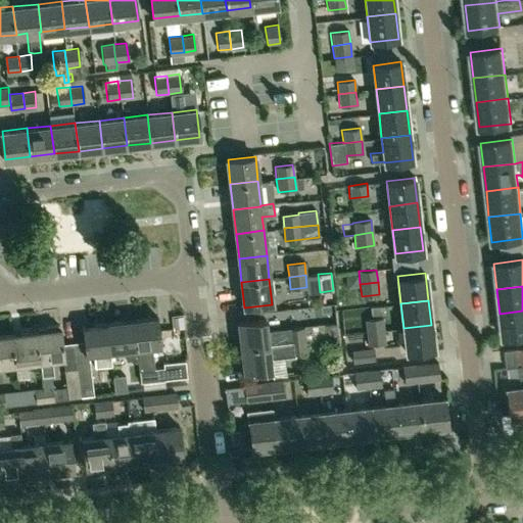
[(522,311),(500,314),(503,339),(522,336),(522,311)]
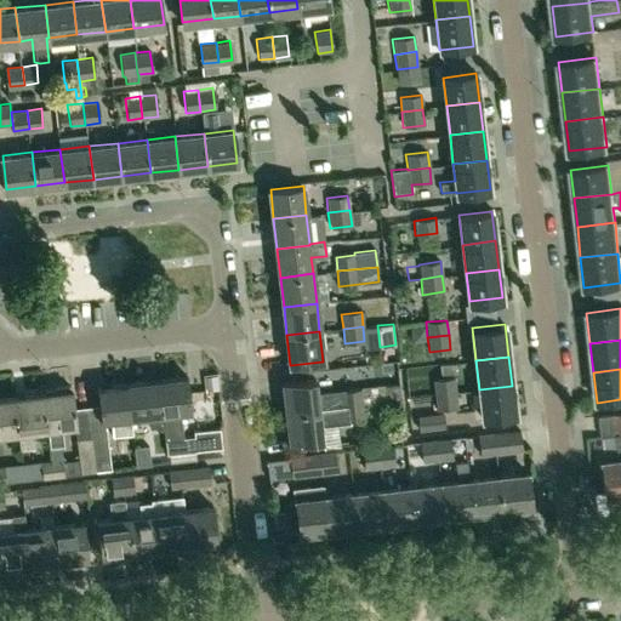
[(317,374),(318,387),(345,383),(343,370),(317,374)]
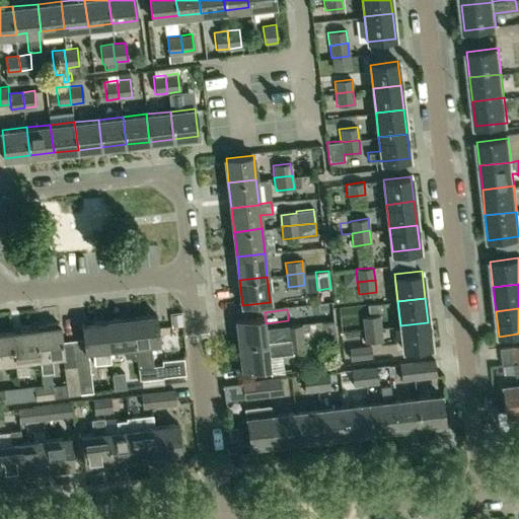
[(132,318),(136,356),(137,368),(138,368),(139,379),(162,377),(162,376),(184,374),(182,357),(161,359),(162,364),(152,365),(149,344),(159,343),(156,315),(132,318)]
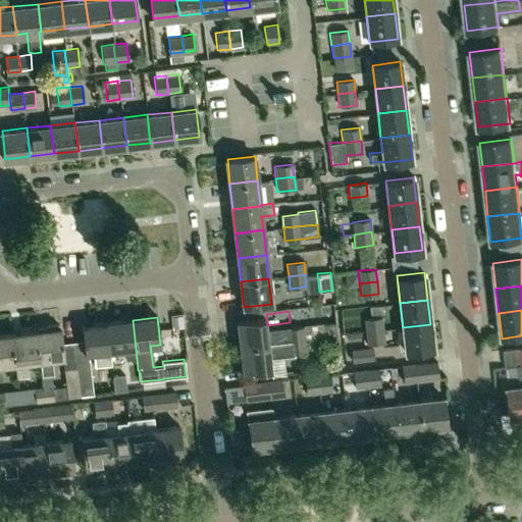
[(365,331),(382,330),(381,317),(363,319),(365,331)]
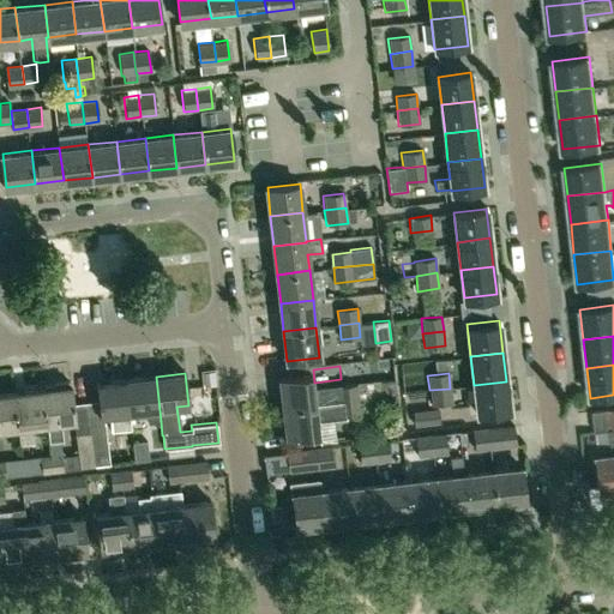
[(283,408),(357,398),(356,384),(313,390),(311,375),(280,379),(283,408)]
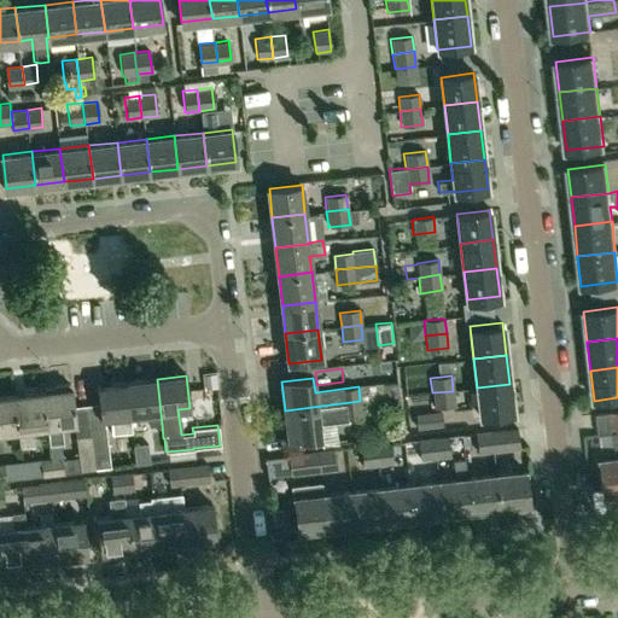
[(149,425),(162,424),(157,379),(126,383),(129,415),(146,414),(149,425)]
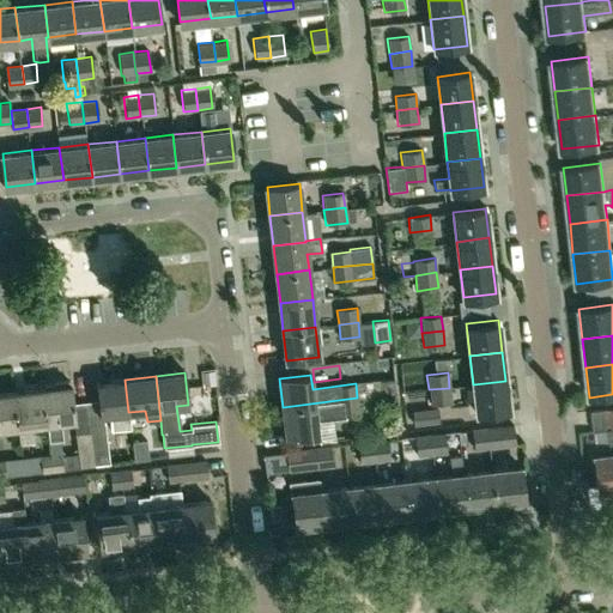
[(128,412),(125,380),(96,383),(99,416),(109,414),(110,430),(131,429),(128,412)]
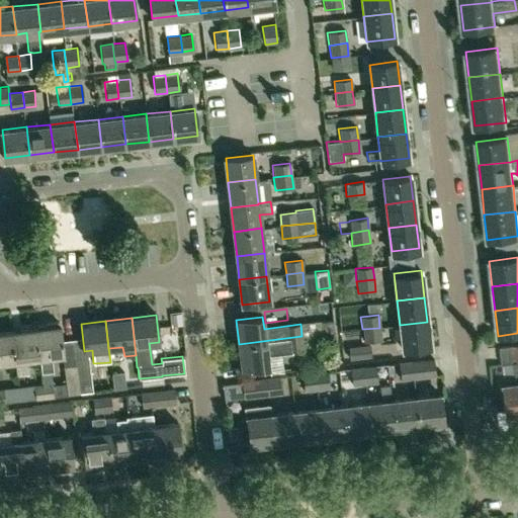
[(333,333),(332,321),(320,322),(322,334),(333,333)]
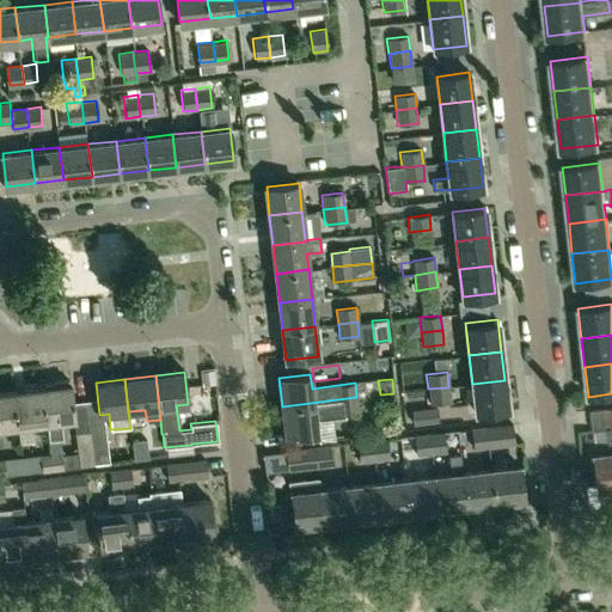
[(51,453),(53,471),(62,470),(60,439),(62,439),(60,421),(75,420),(71,385),(71,381),(68,380),(55,381),(53,384),(54,386),(43,387),(48,422),(51,453)]
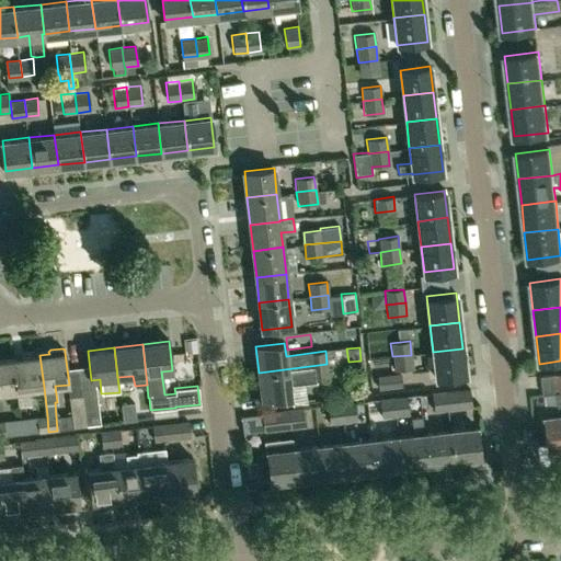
[(462,348),(433,352),(436,378),(466,375),(462,348)]
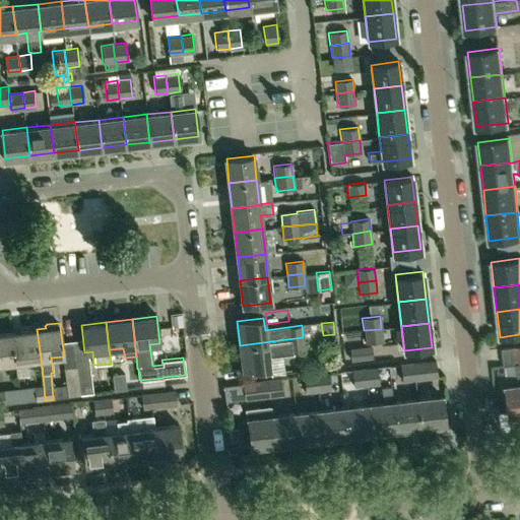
[(17,376),(27,374),(26,361),(41,359),(37,329),(12,332),(17,376)]
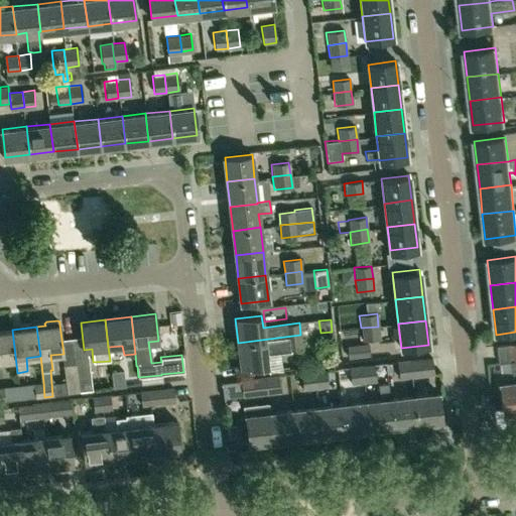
[(378,327),(361,328),(362,341),(379,339),(378,327)]
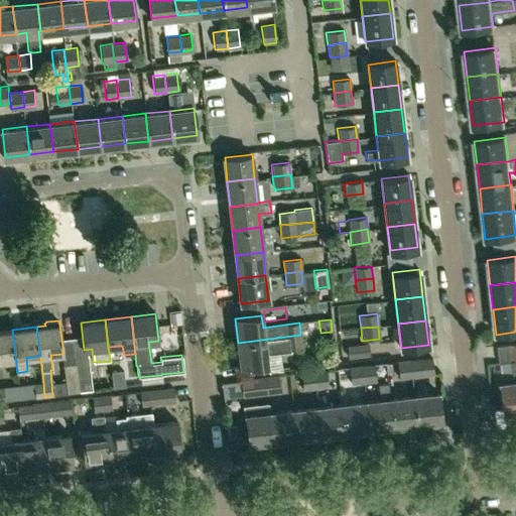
[(16,373),(17,373),(12,330),(0,331),(0,360),(14,359),(16,373)]
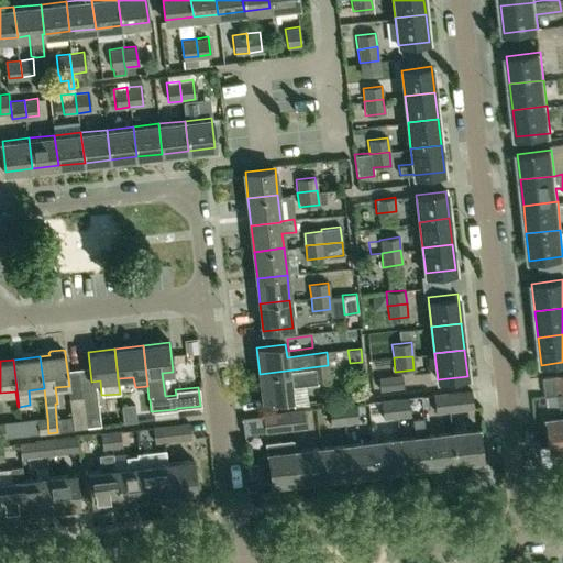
[(328,365),(260,374),(262,400),(291,397),(290,385),(330,379),(328,365)]
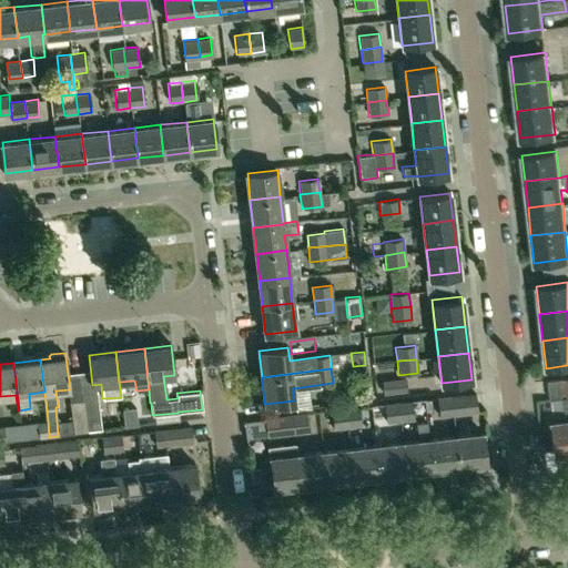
[(383,394),(406,392),(404,377),(382,379),(383,394)]
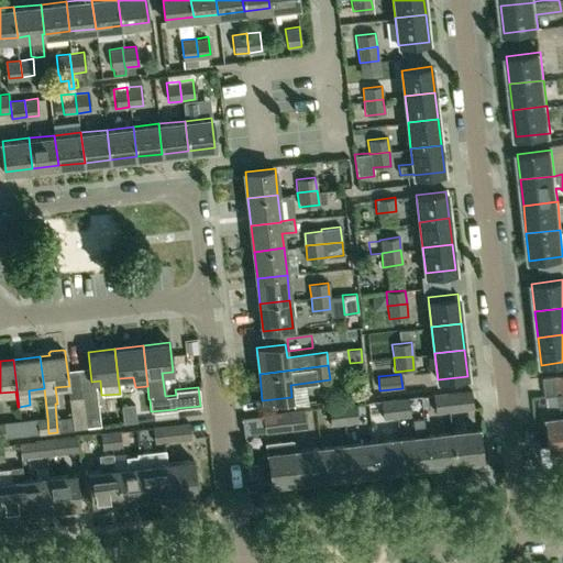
[(552,450),(562,449),(562,374),(543,377),(544,396),(559,394),(562,416),(548,417),(552,450)]
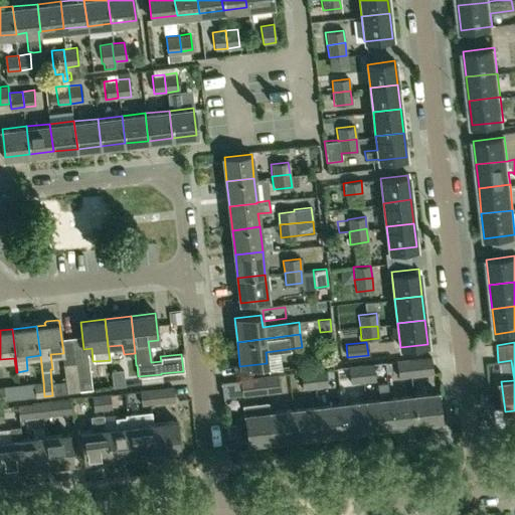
[(76,356),(79,390),(91,389),(88,355),(76,356)]
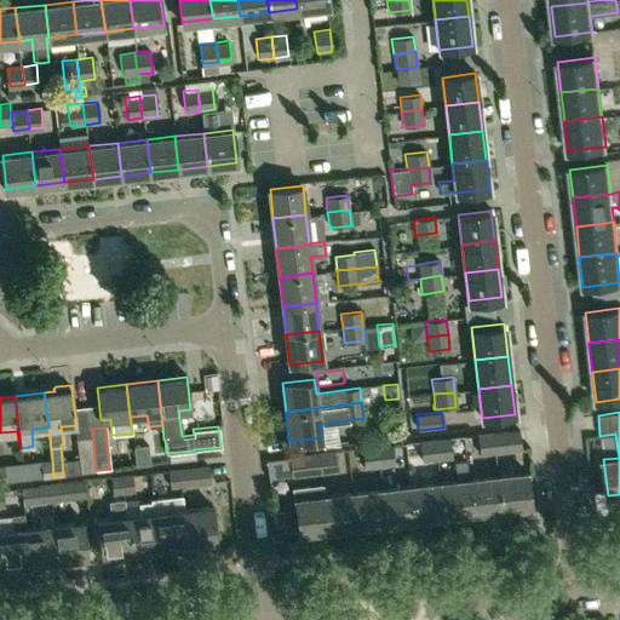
[(80,472),(96,470),(92,429),(90,429),(91,437),(76,438),(80,472)]
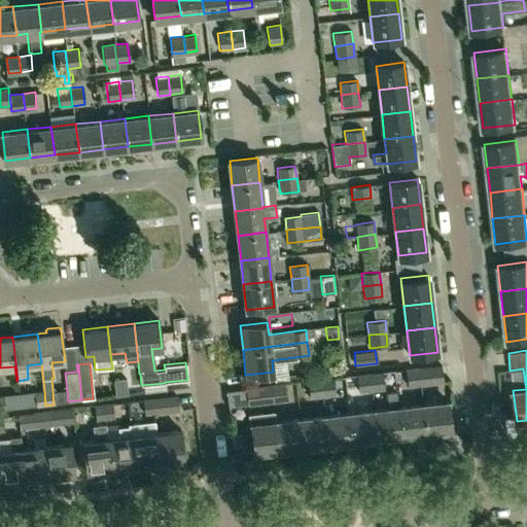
[(444,381),(442,364),(431,365),(431,366),(432,382),(444,381)]
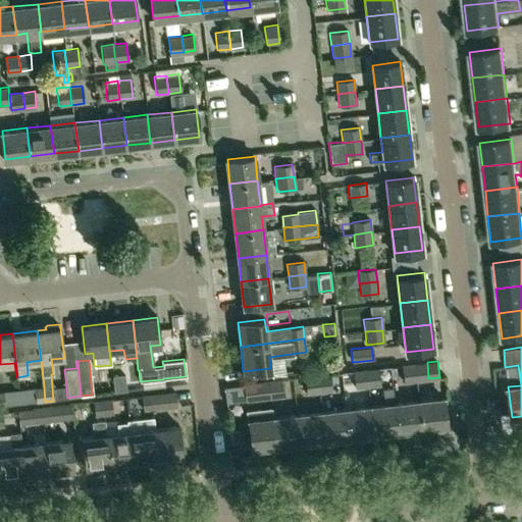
[(428,378),(427,363),(427,362),(415,364),(417,380),(428,378)]
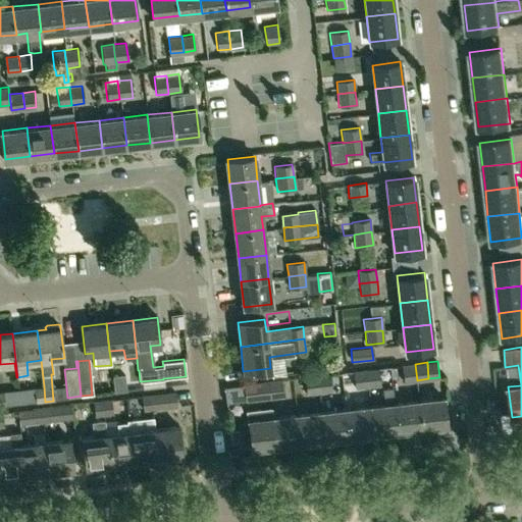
[(403,381),(417,380),(415,364),(402,365),(403,381)]
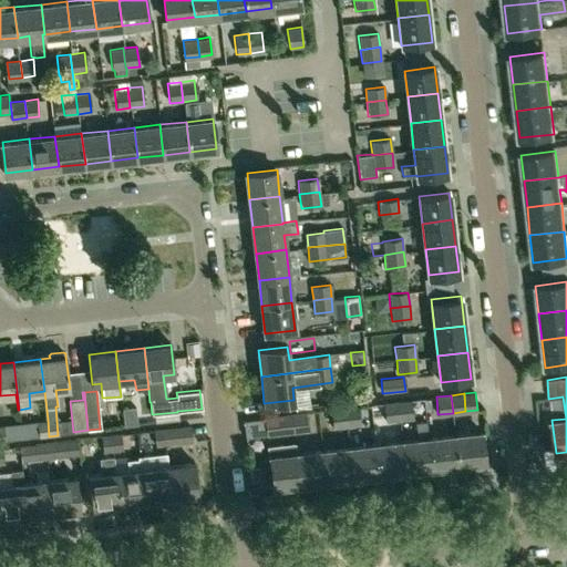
[(398,402),(400,418),(412,416),(410,401),(398,402)]
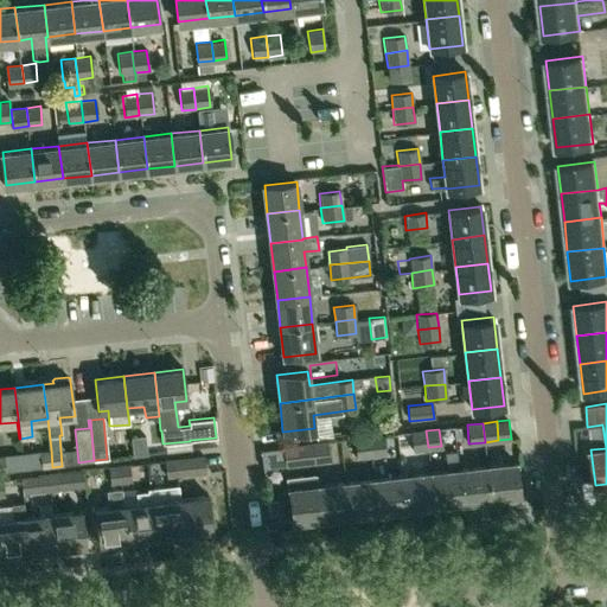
[(414,449),(428,447),(426,430),(411,432),(396,434),(398,453),(414,451),(414,449)]
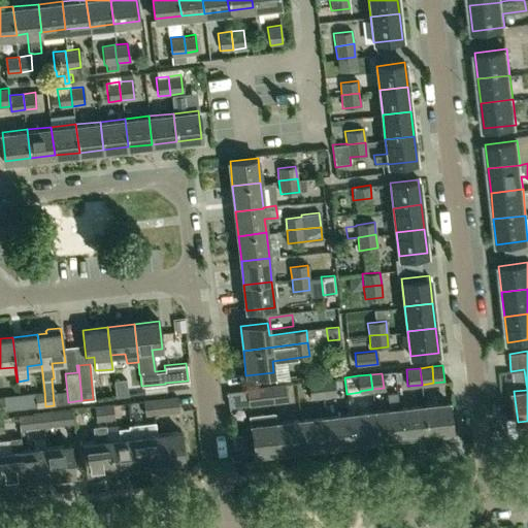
[(320,378),(322,397),(335,396),(333,377),(320,378)]
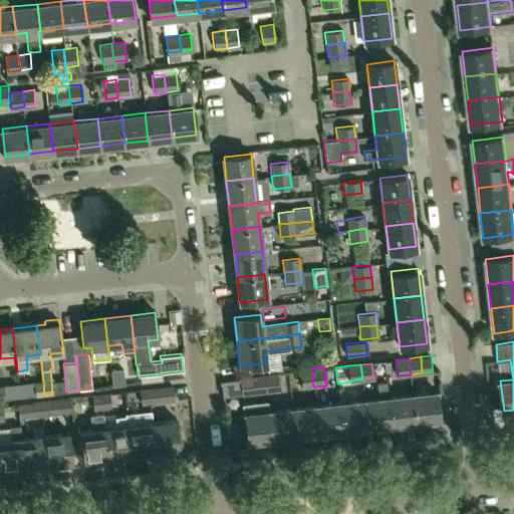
[(112,386),(124,384),(122,368),(110,370),(112,386)]
